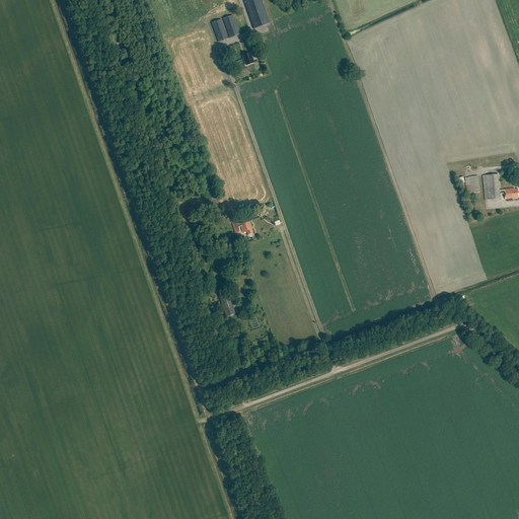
[(261,0),(242,0),(253,28),(270,23),(261,0)]
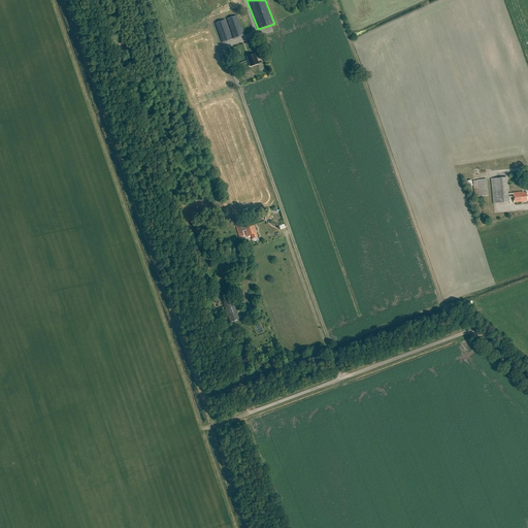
[(236,15),(226,19),(233,39),(243,35),(236,15)]
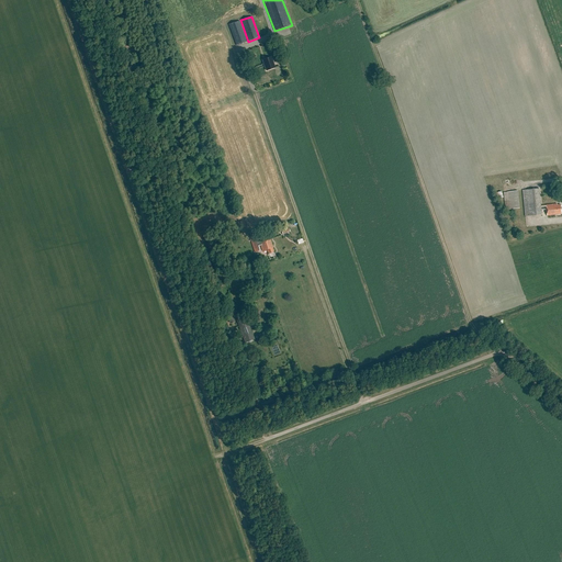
[(228,24),(236,46),(247,42),(239,20),(228,24)]
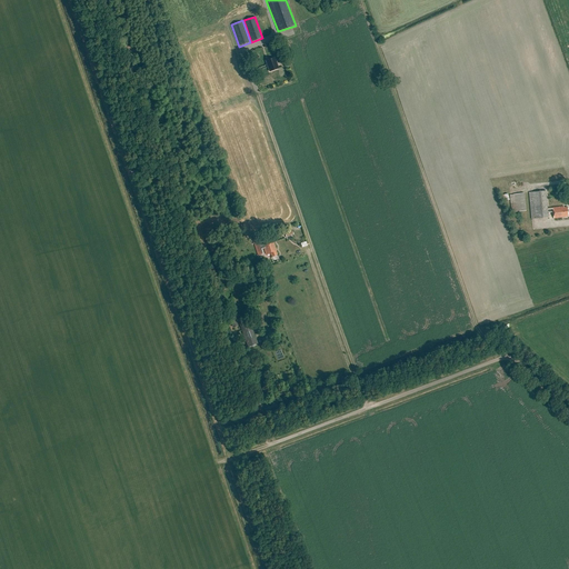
[(266,61),(269,72),(279,69),(275,58),(266,61)]
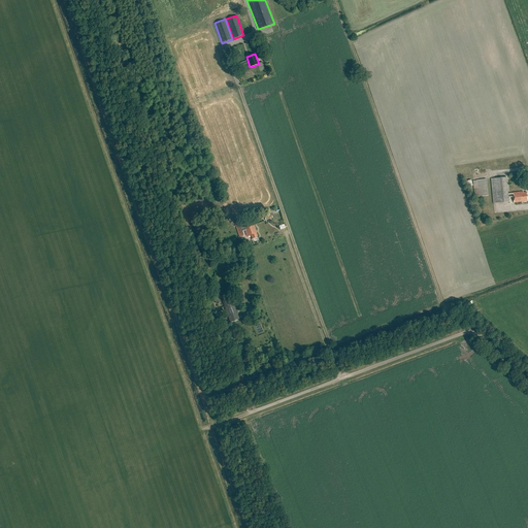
[(506,176),(496,177),(491,178),(493,202),(508,201),(508,197),(514,196),(515,202),(527,201),(526,192),(523,193),(523,192),(514,193),(508,193),(506,176)]
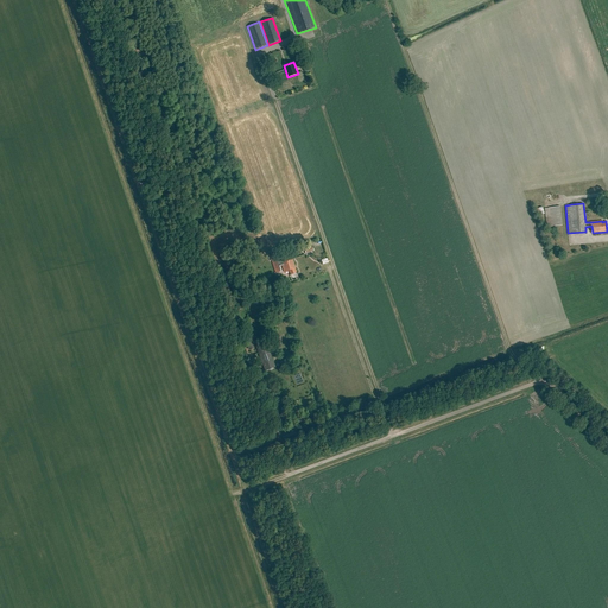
[(561,207),(545,208),(548,227),(563,225),(561,207)]
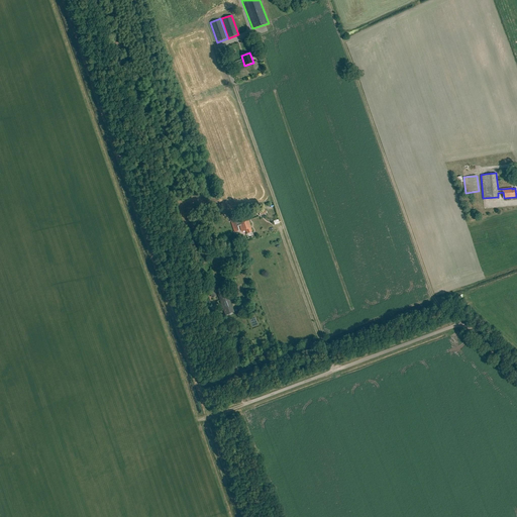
[(241,231),(245,230),(247,234),(251,232),(250,228),(251,228),(248,220),(247,220),(246,218),(244,218),(245,221),(238,223),(237,224),(235,219),(230,220),(230,219),(229,219),(234,233),(239,231),(237,226),(239,226),(241,231)]
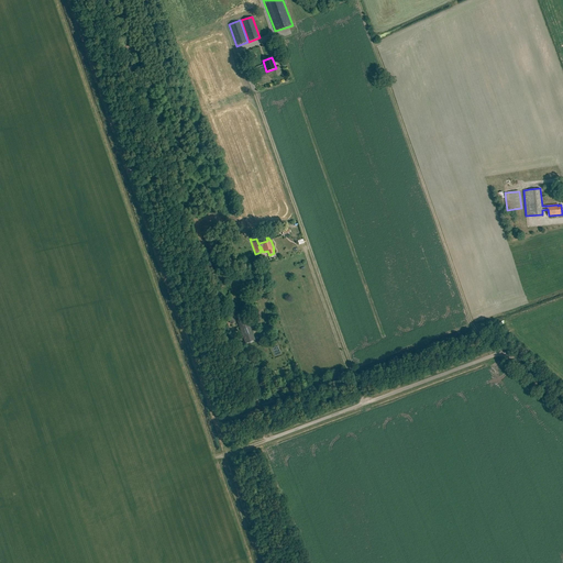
[(238,321),(245,341),(253,338),(246,318),(238,321)]
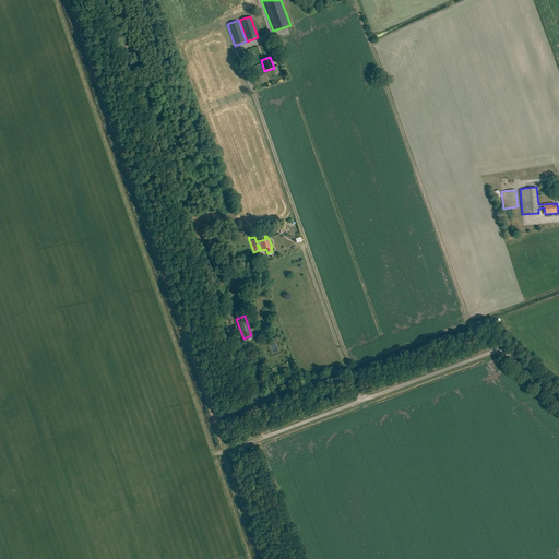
All buildings are outlined.
